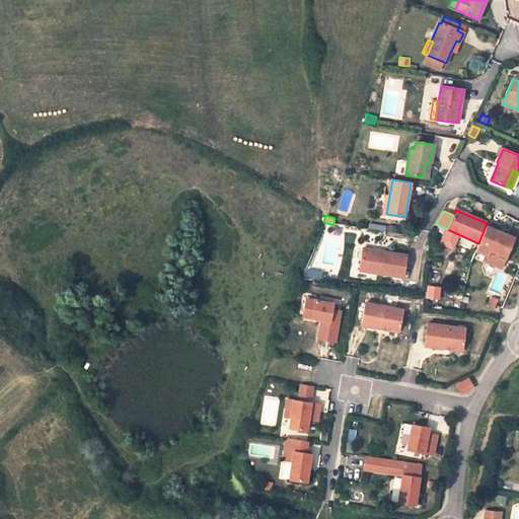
[(488,220),(487,223),(478,243),(475,250),(487,255),(485,261),(501,268),(506,256),(514,237),(498,231),(501,225),(488,220)]
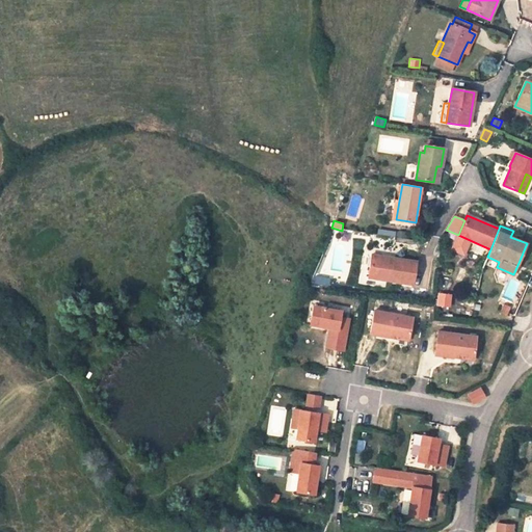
[(458,235),(452,249),(464,254),(470,240),(458,235)]
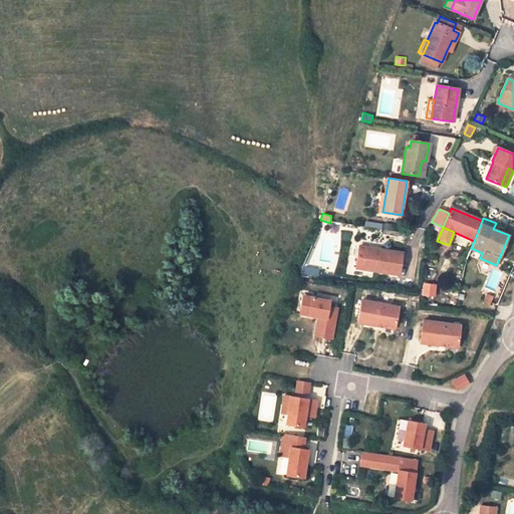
[(379,252),(359,249),(356,268),(399,274),(403,253),(380,249),(379,252)]
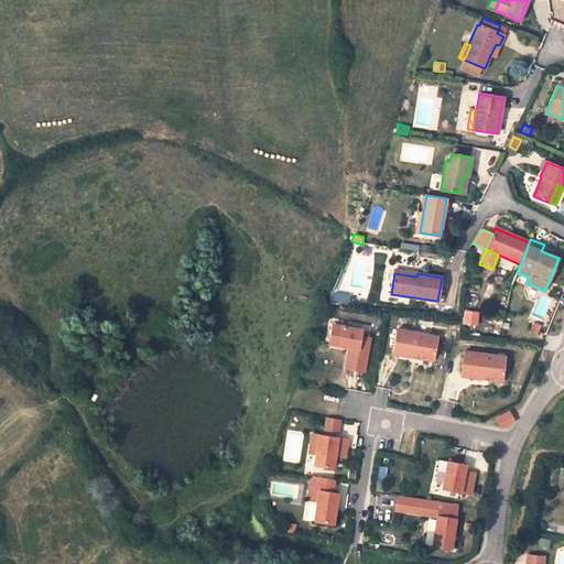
[(339,302),(351,302),(351,291),(339,291),(339,302)]
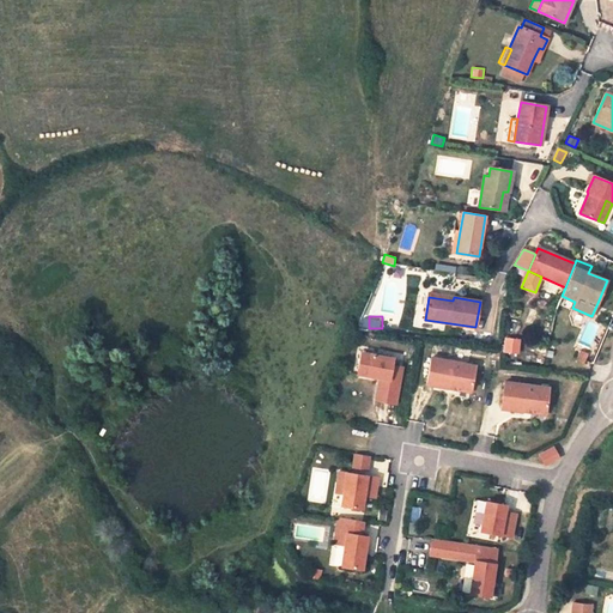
[(517,343),(505,341),(504,352),(516,353),(517,343)]
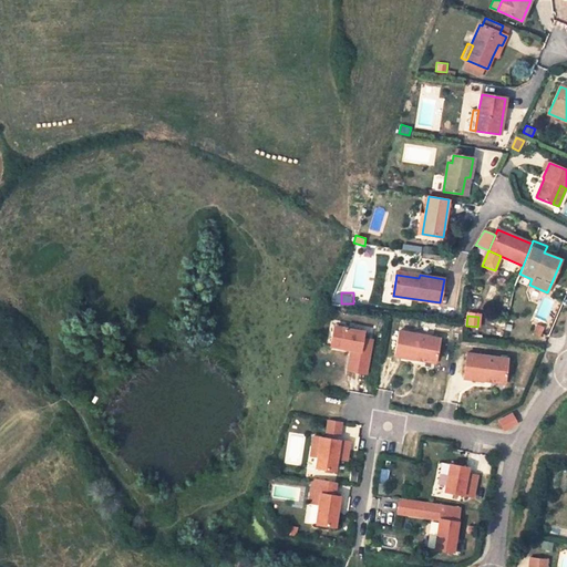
[(544,328),(536,325),(533,332),(540,336),(544,328)]
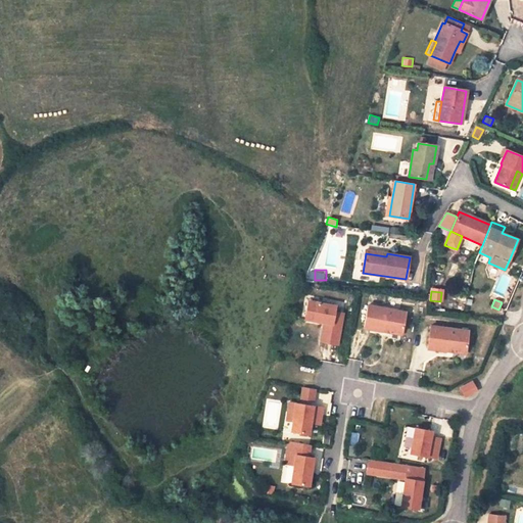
[(324,322),(320,341),(337,344),(343,314),(334,312),(335,305),(307,300),(304,319),(324,322)]
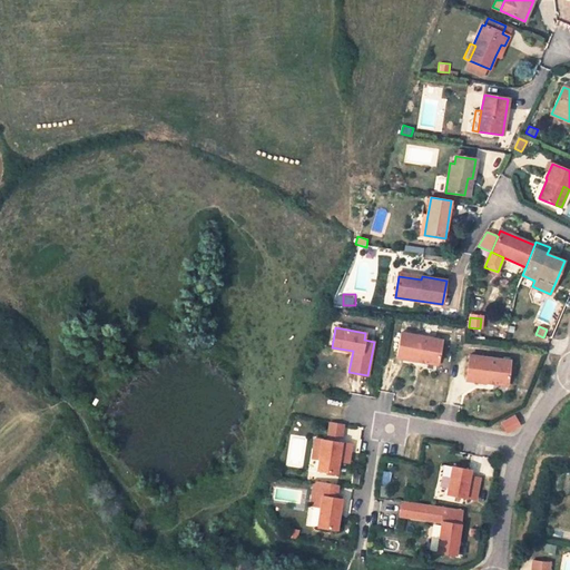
[(436,365),(441,340),(401,332),(396,356),(436,365)]
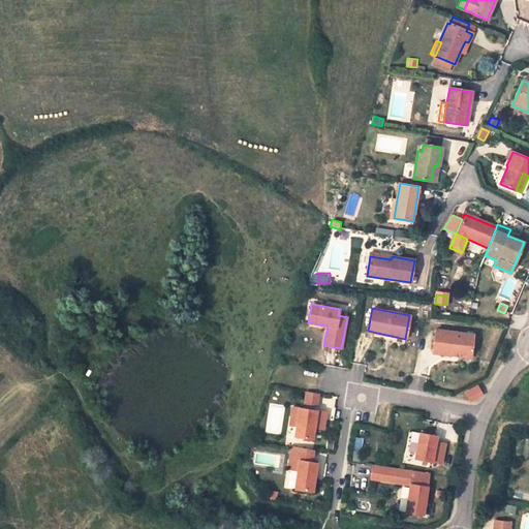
[(471,358),(473,335),(433,329),(431,352),(471,358)]
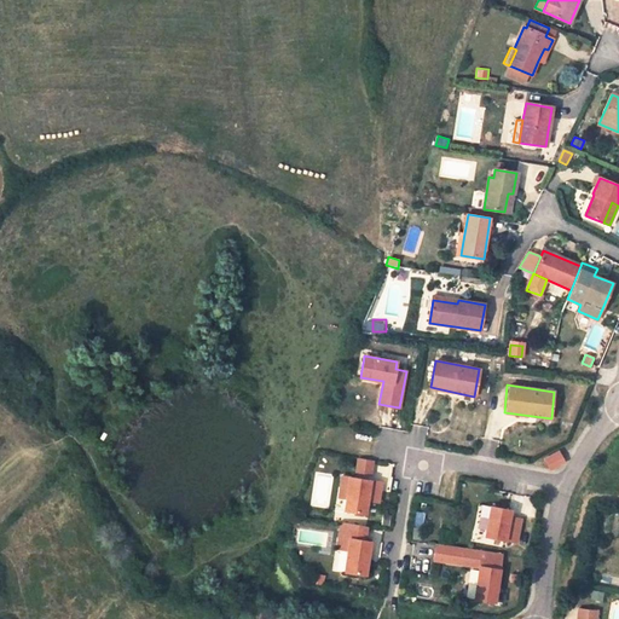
[(544,458),(550,468),(563,461),(557,451),(544,458)]
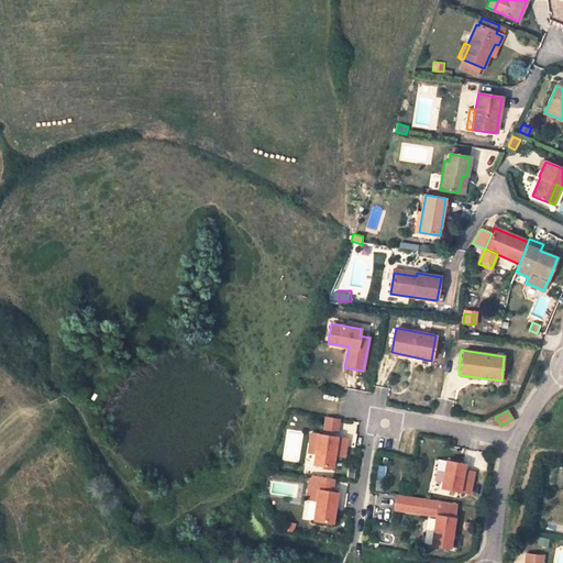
[(339,433),(341,419),(324,417),(322,431),(339,433)]
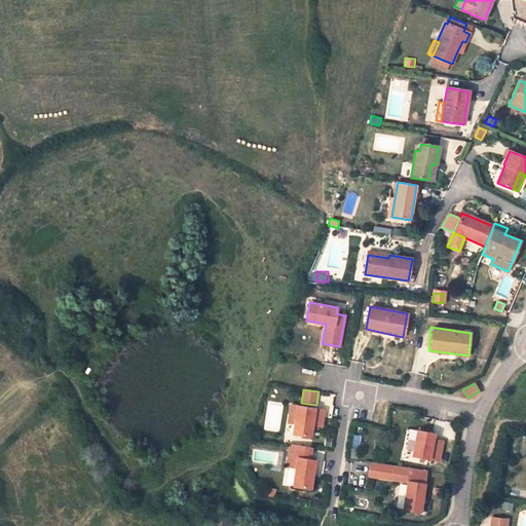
[(322,426),(324,409),(291,404),(289,414),(296,415),(295,423),(288,422),(287,433),(310,437),(311,425),(322,426)]
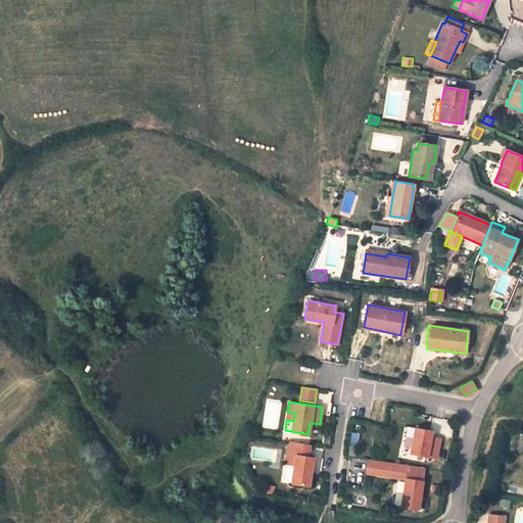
[(430,436),(431,431),(414,428),(410,453),(435,458),(438,443),(429,442),(430,436)]
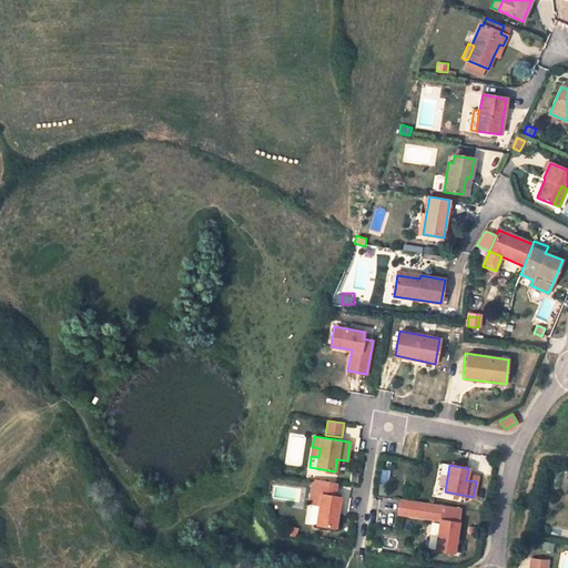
[(388,484),(391,472),(382,469),(379,483),(388,484)]
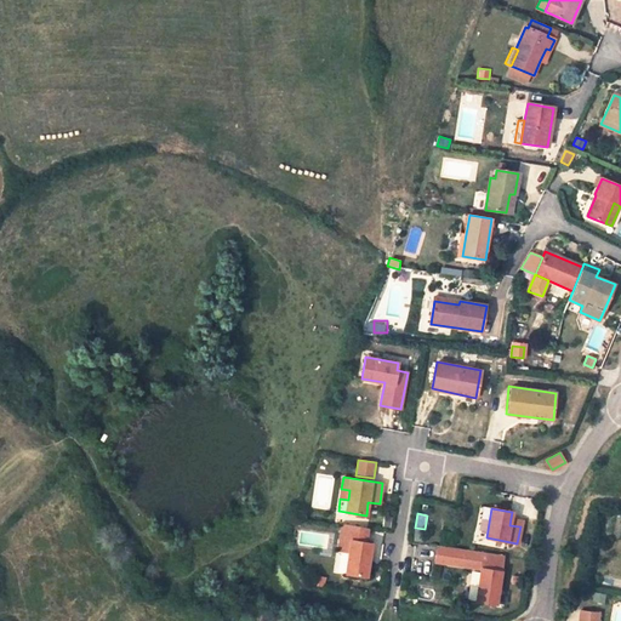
[(368,529),(342,525),(341,539),(346,540),(345,552),(349,552),(346,574),(366,576),(371,543),(365,542),(368,529)]
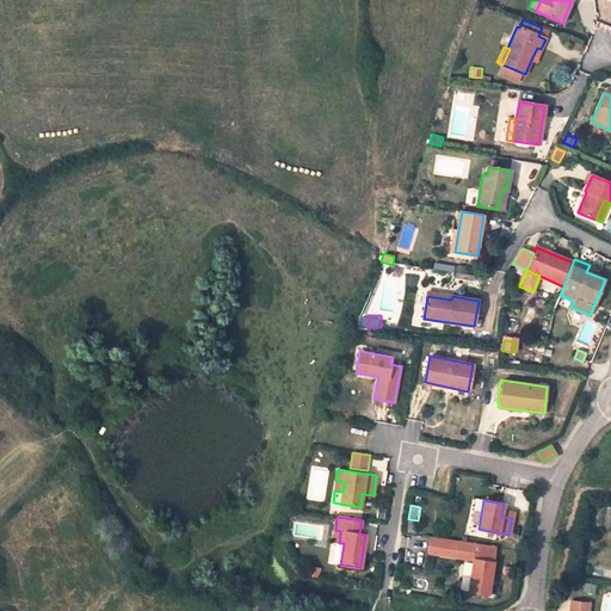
[(468,590),(488,593),(495,548),(430,538),(427,553),(473,560),(468,590)]
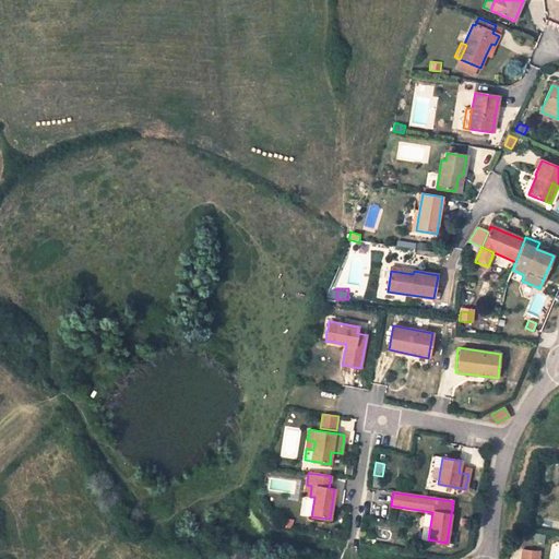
[(544,543),(546,535),(536,533),(534,542),(544,543)]
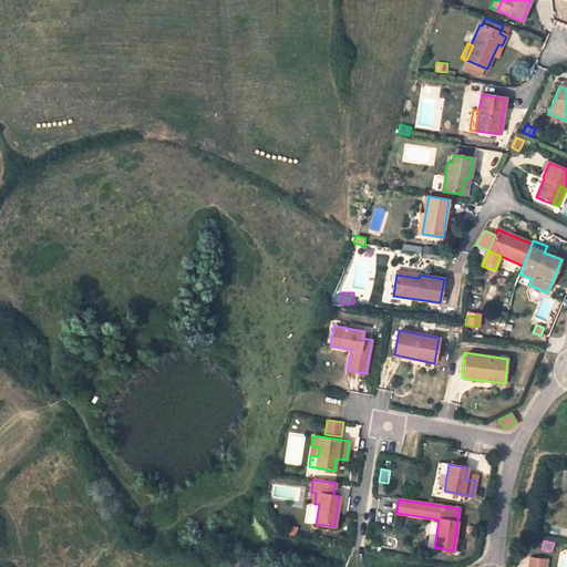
[(545,566),(546,559),(531,557),(528,566),(545,566)]
